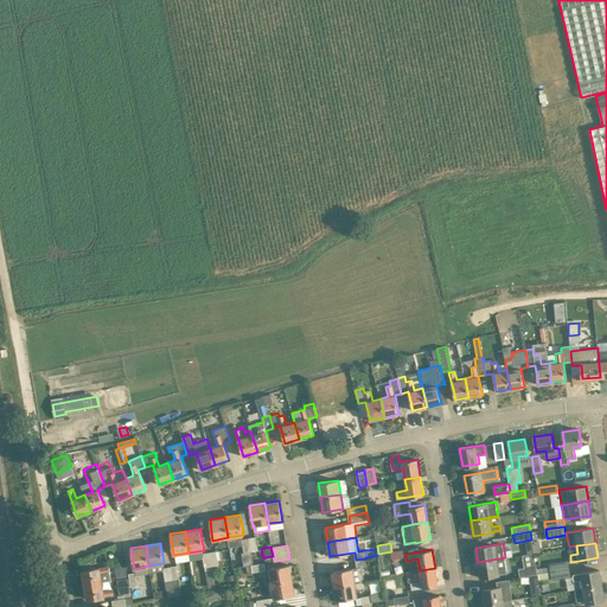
[(506,567),(505,558),(505,557),(478,562),(480,577),(499,574),(508,573),(506,567)]
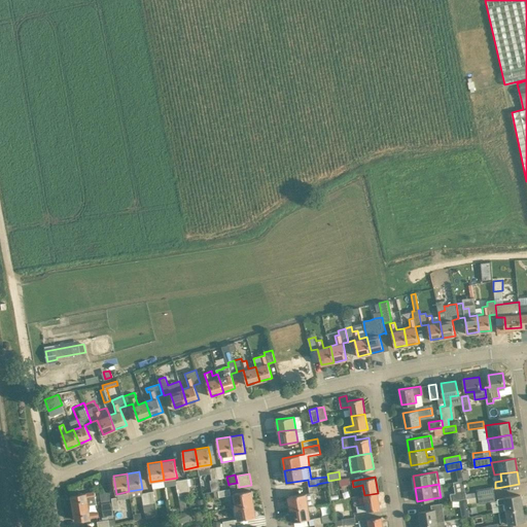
[(478,496),(494,493),(493,487),(477,489),(477,492),(478,496)]
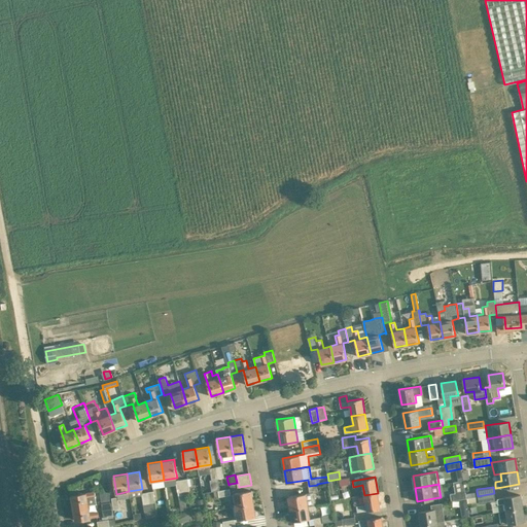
[(109,489),(100,490),(102,503),(111,501),(109,489)]
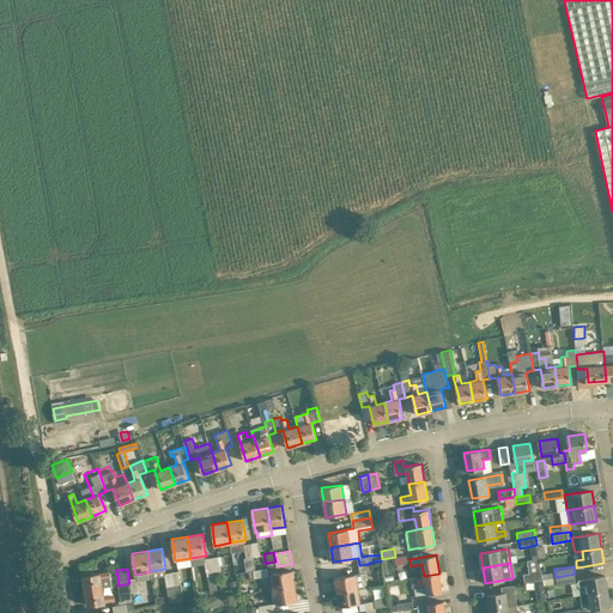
[(248,571),(249,578),(268,575),(267,569),(248,571)]
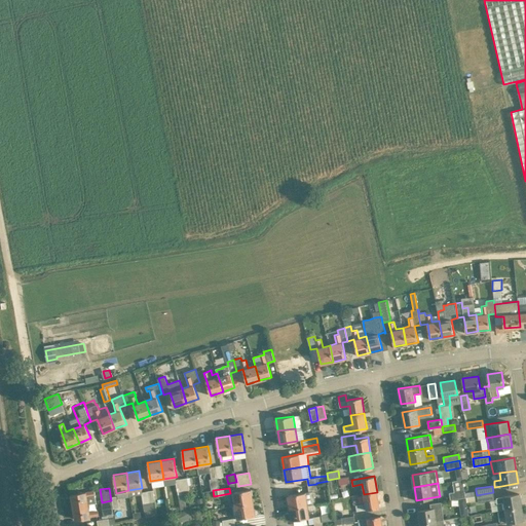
[(251,489),(241,491),(233,492),(235,505),(254,502),(251,489)]
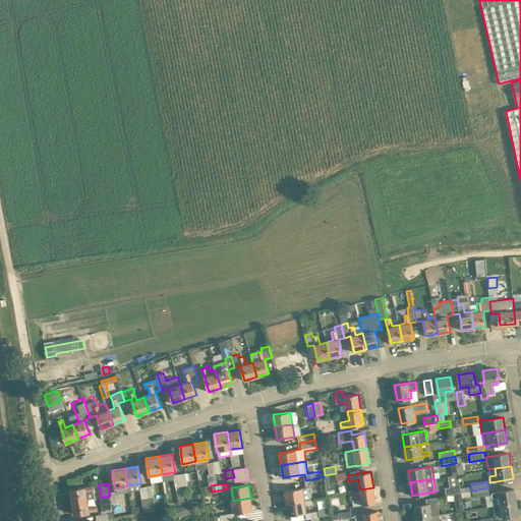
[(88,500),(88,499),(96,498),(94,485),(70,489),(72,502),(88,500)]
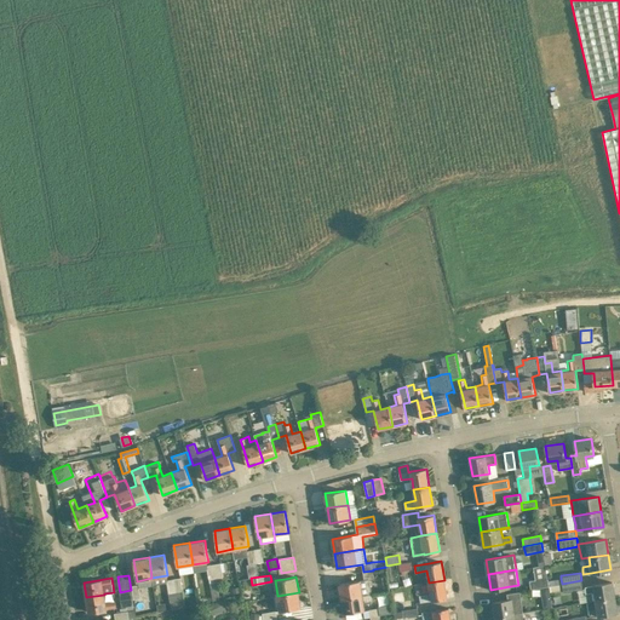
[(173,579),(178,608),(185,607),(181,578),(173,579)]
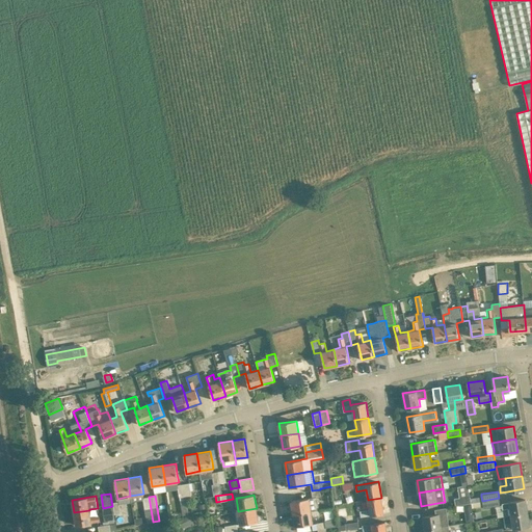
[(470,496),(455,499),(456,505),(471,502),(470,496)]
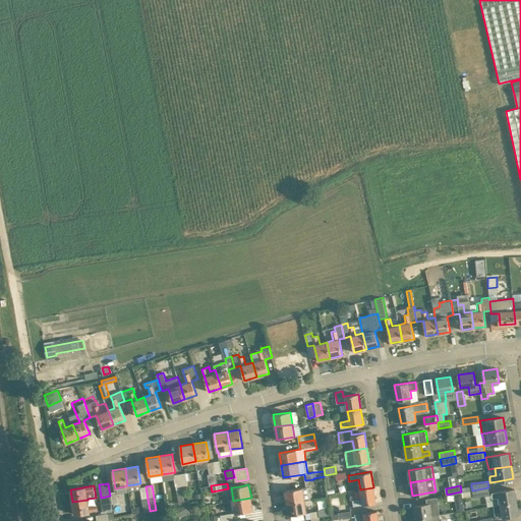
[(139,487),(140,489),(143,512),(150,511),(146,486),(139,487)]
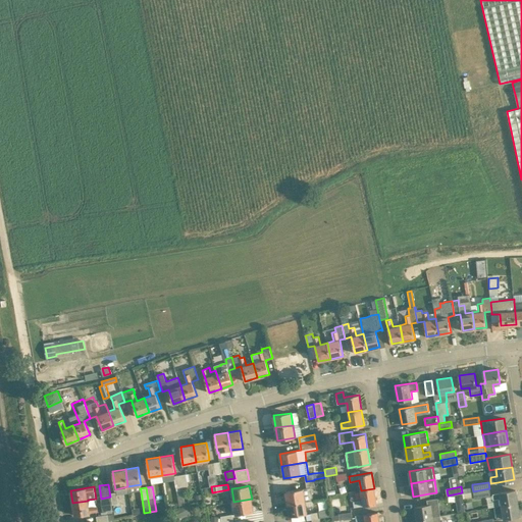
[(288,504),(305,501),(303,488),(285,491),(288,504)]
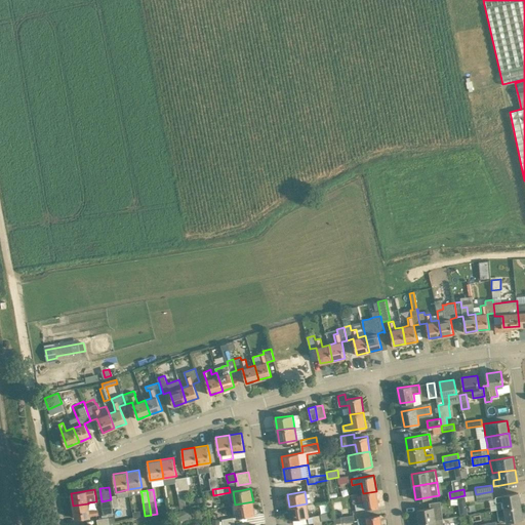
[(378,507),(376,491),(363,493),(364,503),(355,505),(356,510),(365,509),(378,507)]
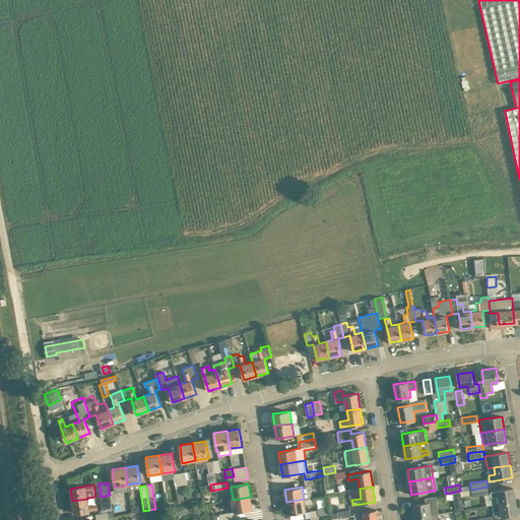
[(489,494),(488,486),(471,490),(472,495),(472,497),(489,494)]
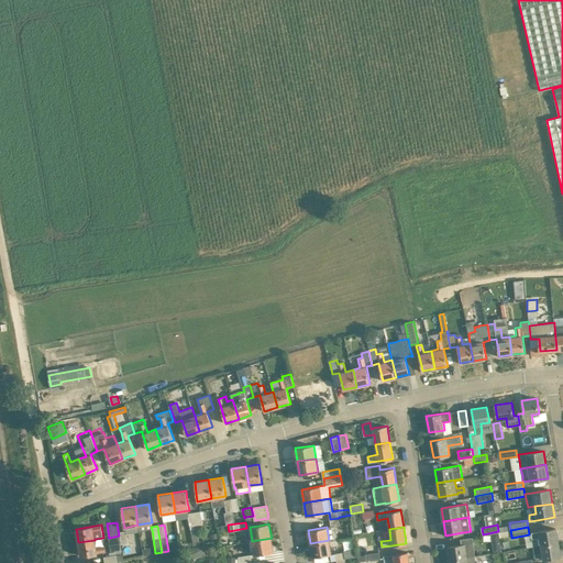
[(531,533),(532,539),(533,547),(559,542),(556,528),(539,531),(539,532),(531,533)]
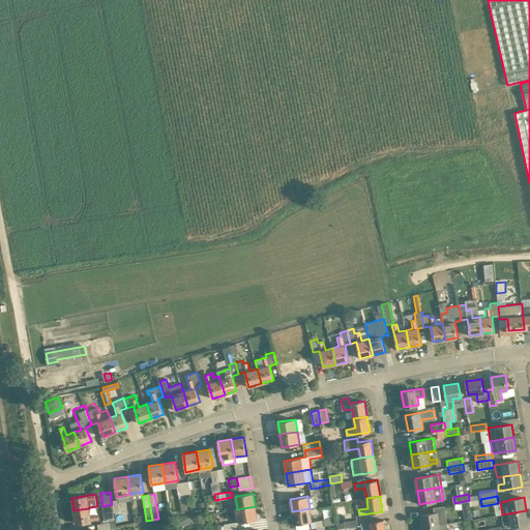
[(115,518),(112,504),(101,506),(104,519),(115,518)]
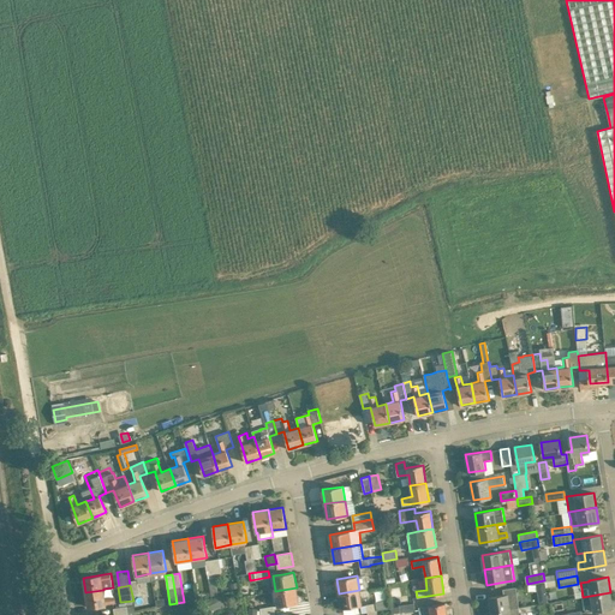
[(297,587),(275,591),(278,607),(299,603),(297,587)]
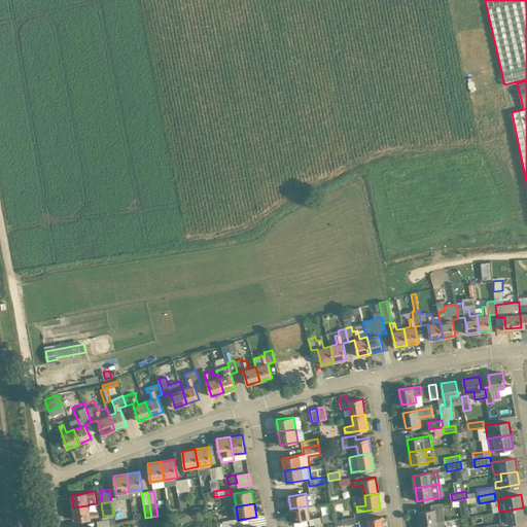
[(309,513),(317,511),(316,504),(308,505),(290,508),(292,521),(310,518),(309,513)]
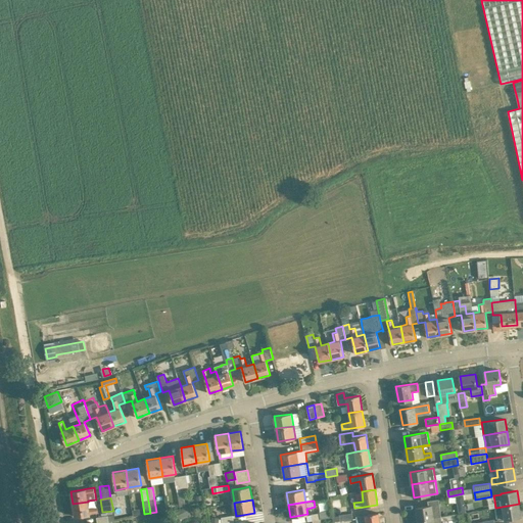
[(88,502),(73,504),(75,516),(85,514),(90,513),(98,512),(97,507),(89,508),(88,502)]
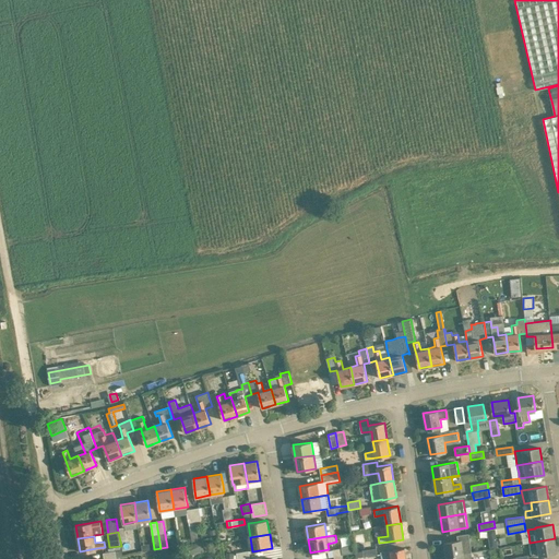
[(470,545),(468,538),(444,543),(447,556),(464,554),(463,546),(470,545)]
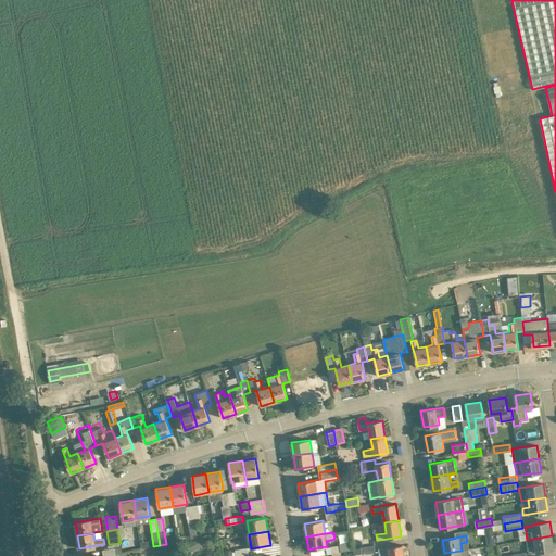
[(552,535),(527,540),(529,547),(530,553),(536,552),(554,550),(552,535)]
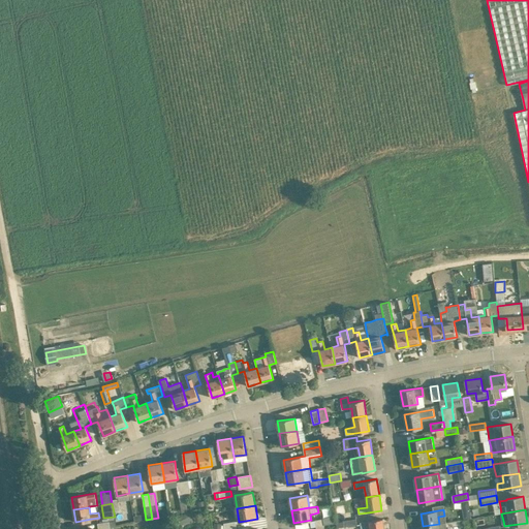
[(181,525),(188,522),(185,514),(178,517),(181,525)]
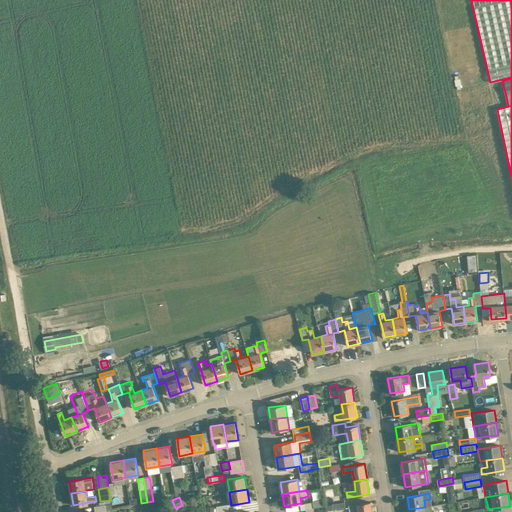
[(323,498),(313,500),(315,506),(324,504),(323,498)]
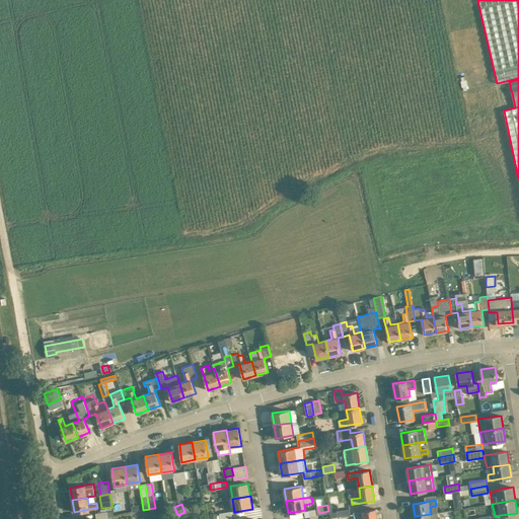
[(346,510),(338,511),(331,512),(331,513),(330,513),(330,518),(338,517),(351,515),(350,509),(346,510)]
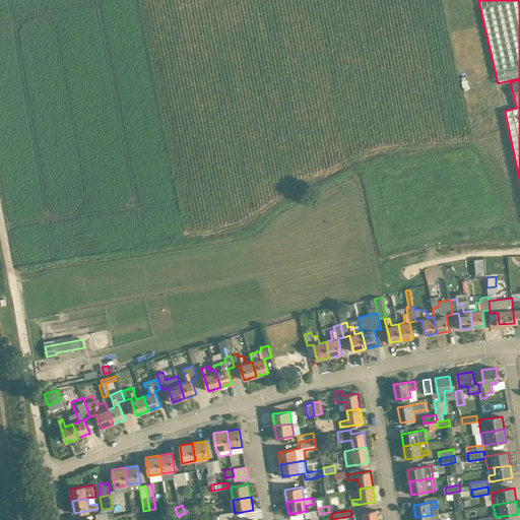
[(378,519),(377,510),(367,511),(364,512),(354,514),(355,519),(365,518),(364,519),(378,519)]
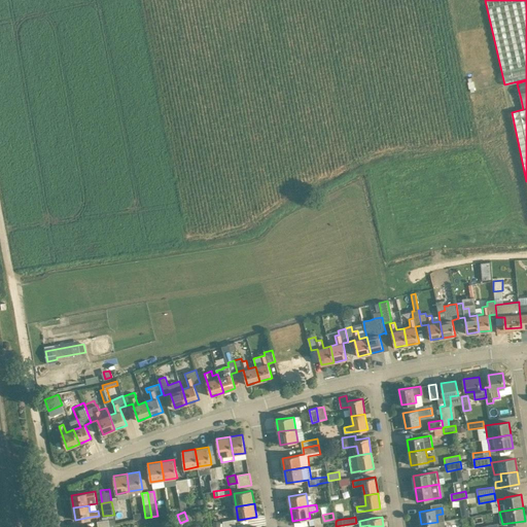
[(97,521),(98,526),(101,526),(116,525),(114,518),(97,521)]
